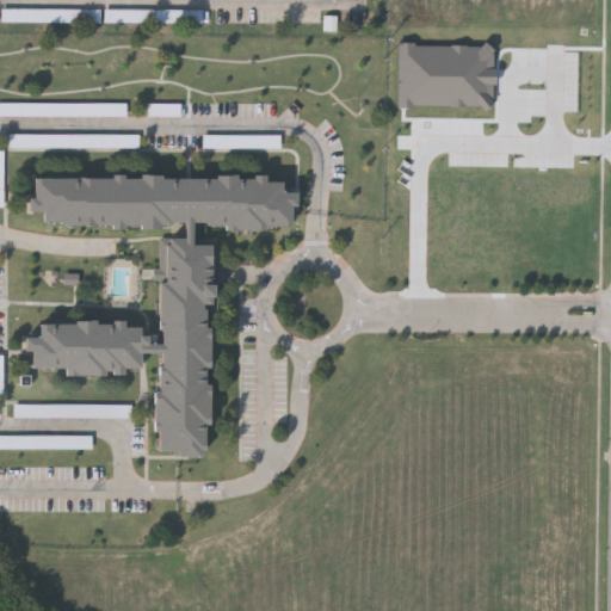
[(100,25),(100,12),(1,12),(1,25),(100,25)]
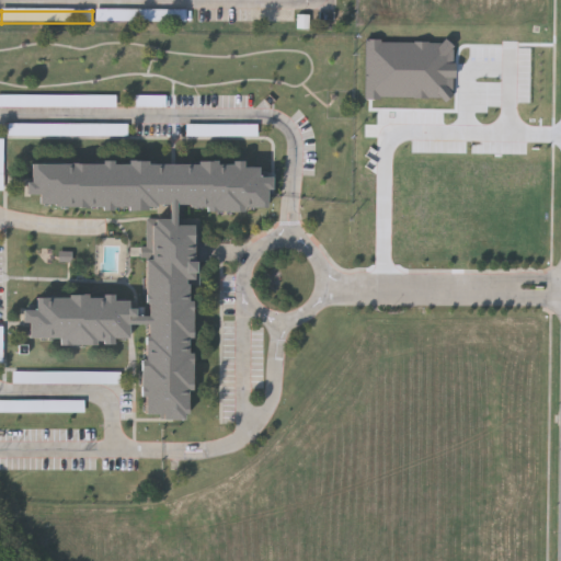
[(186,23),(186,11),(96,11),(96,23),(186,23)]
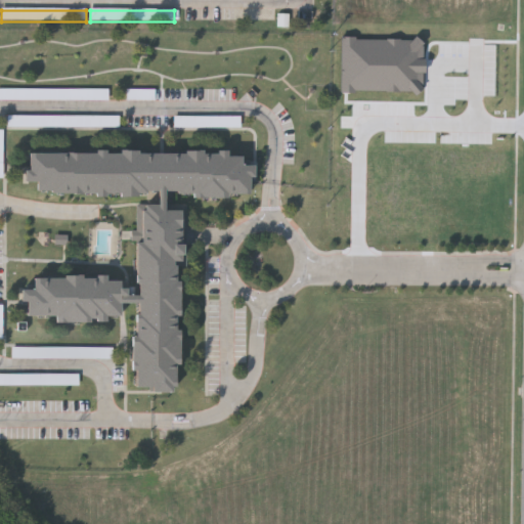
[(108,90),(0,89),(0,100),(108,101),(108,90)]
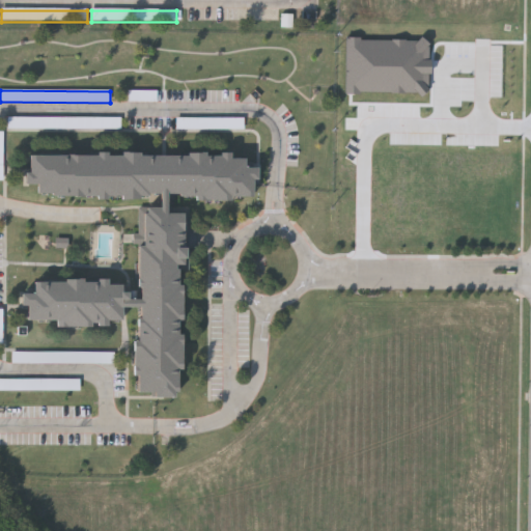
[(121,118),(7,118),(7,130),(121,130),(121,118)]
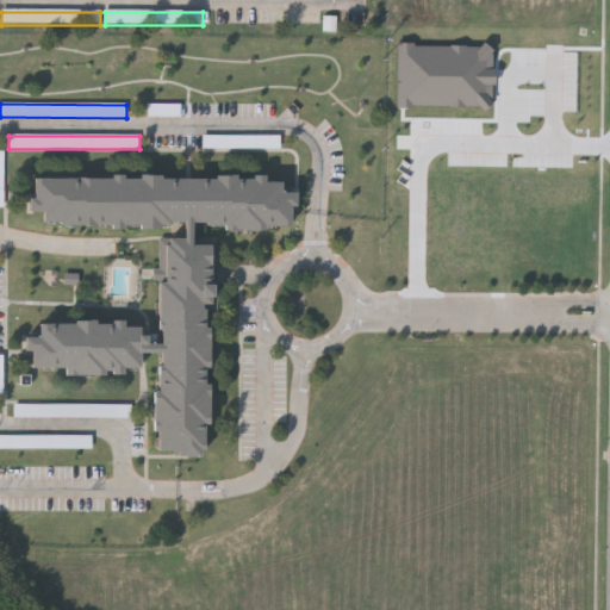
[(204,323),(209,323),(209,363),(204,363),(204,380),(209,380),(209,422),(204,422),(203,446),(200,446),(200,455),(178,455),(178,448),(156,448),(157,349),(141,349),(141,363),(125,363),(125,371),(63,369),(63,362),(30,362),(30,348),(23,348),(24,334),(39,334),(39,319),(141,321),(141,331),(157,331),(159,235),(184,235),(184,222),(44,221),(44,175),(280,178),(280,188),(290,188),(290,223),(266,223),(265,230),(225,229),(225,222),(191,222),(191,242),(211,242),(210,299),(204,299),(204,323)]
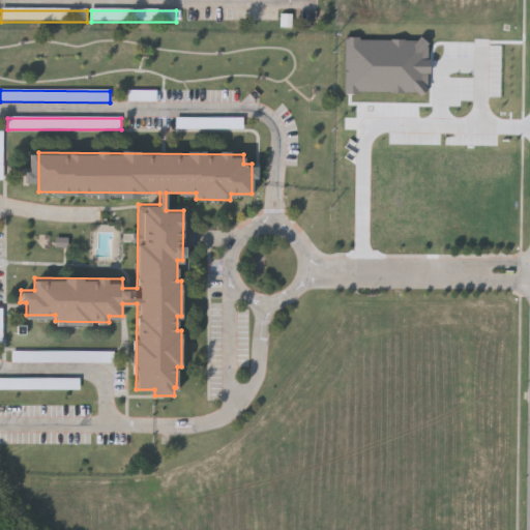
[(0,391),(81,391),(81,380),(0,379),(0,391)]
